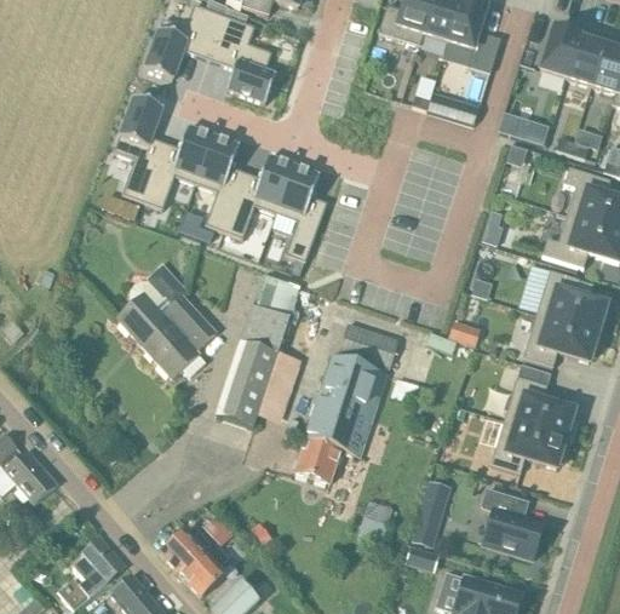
[(241,0),(240,5),(254,10),(269,13),(273,0),(276,0),(298,6),(299,0),(241,0)]
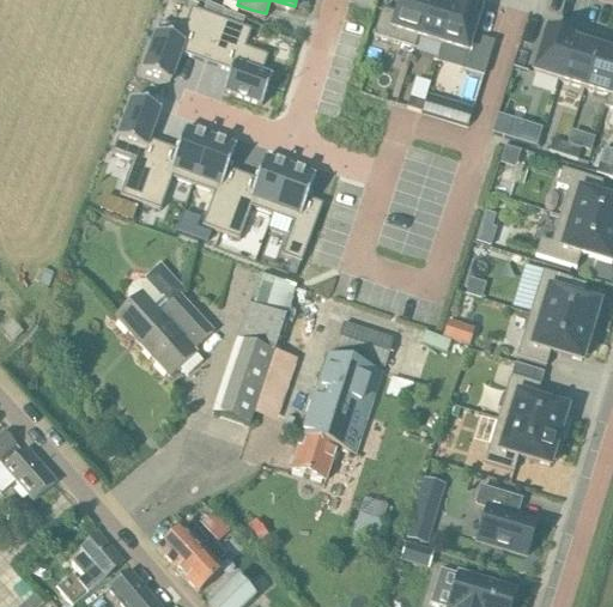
[(414,44),(428,0),(399,0),(396,8),(382,5),(374,32),(414,44)]
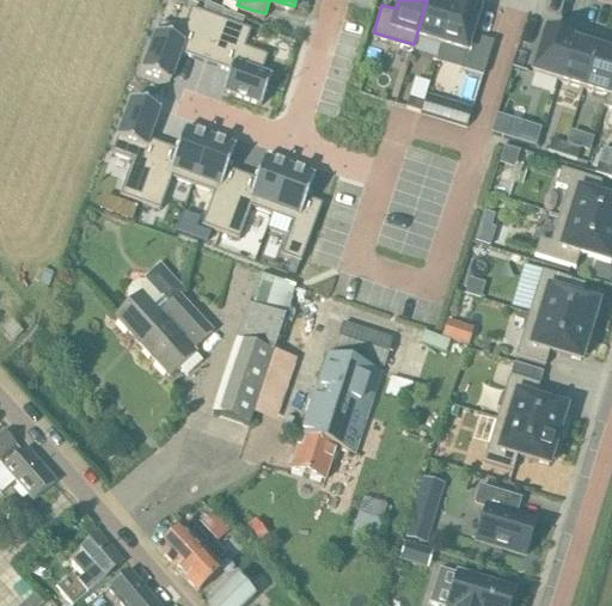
[(453,0),(427,0),(414,44),(417,34),(441,41),(454,0),(453,0)]
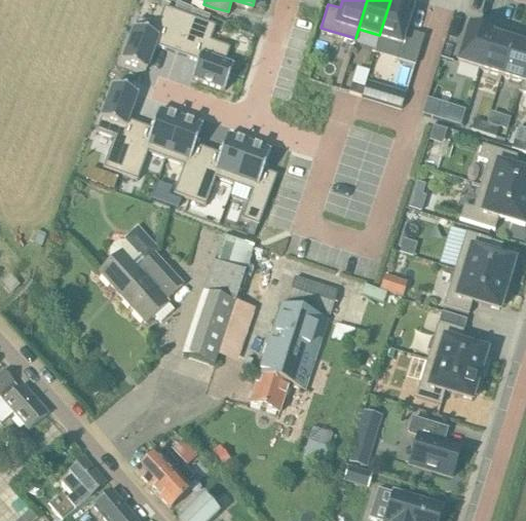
[(406,27),(412,5),(395,0),(390,0),(379,35),(400,41),(396,56),(415,62),(424,32),(406,27)]
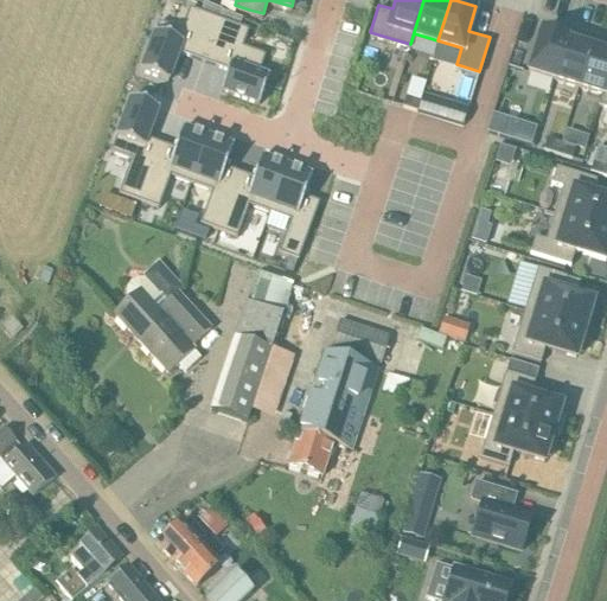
[(159,18),(141,68),(168,77),(179,49),(204,58),(219,16),(190,5),(181,26),(159,18)]
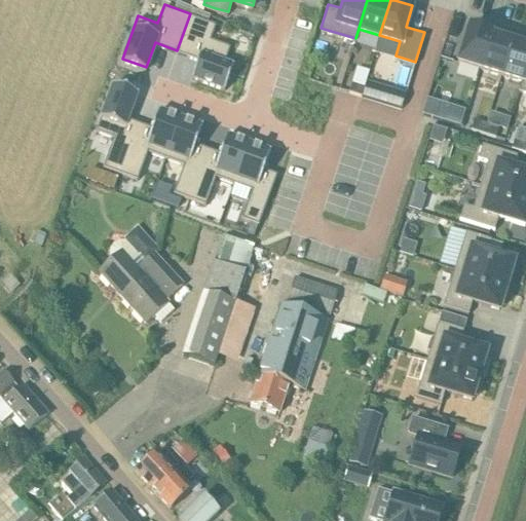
[(190,13),(177,50),(198,59),(192,75),(224,87),(233,64),(224,60),(230,44),(211,37),(216,23),(190,13)]
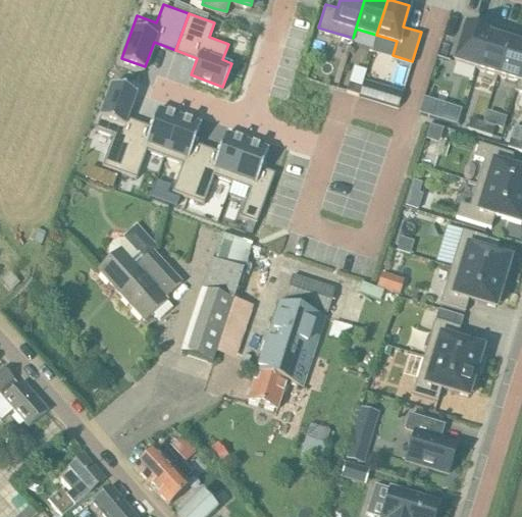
[(476,65),(487,30),(465,22),(465,23),(454,58),(476,65)]
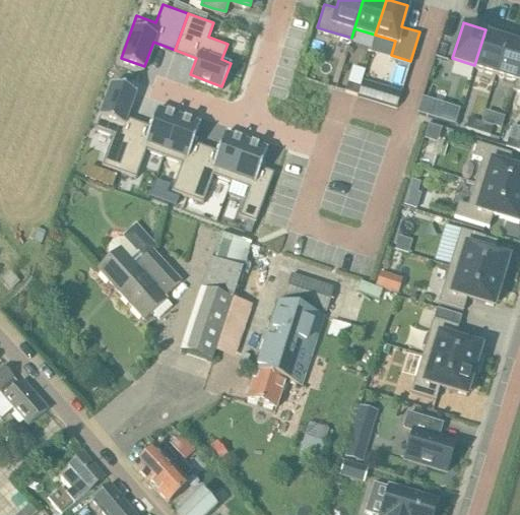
[(485,30),(486,29),(485,29),(474,65),(495,71),(506,37),(485,30)]
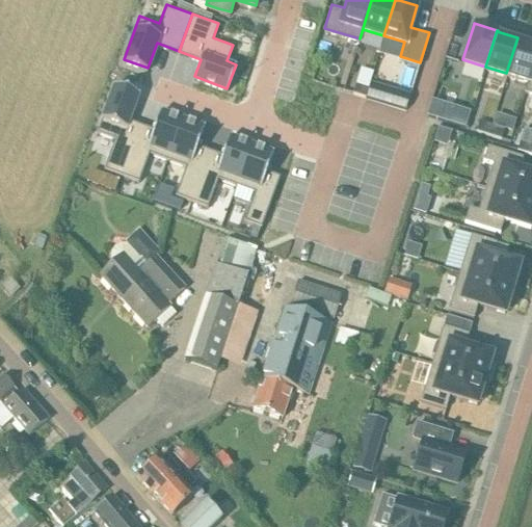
[(525,89),(531,66),(531,42),(517,37),(506,73),(527,79),(525,89)]
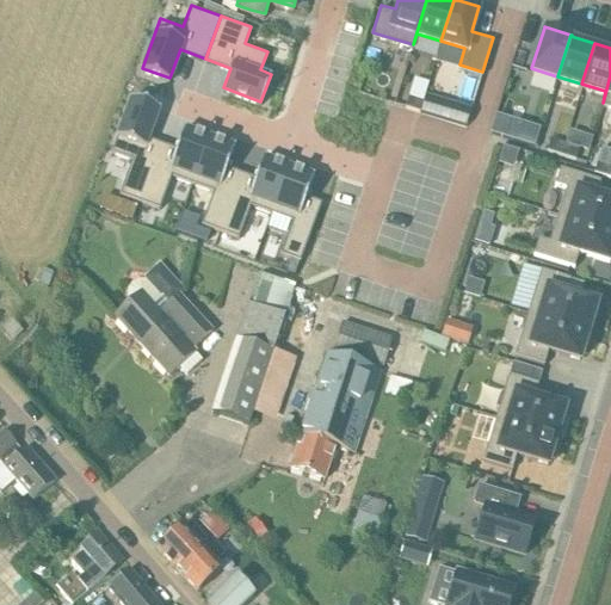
[(424,97),(420,107),(437,112),(443,94),(425,90),(424,97)]
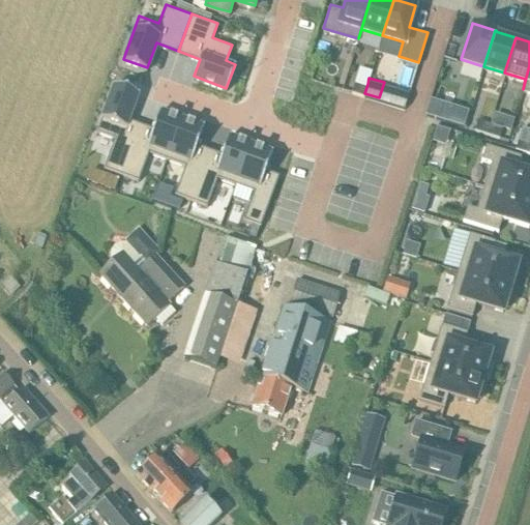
[(352,89),(364,93),(367,84),(355,80),(352,89)]
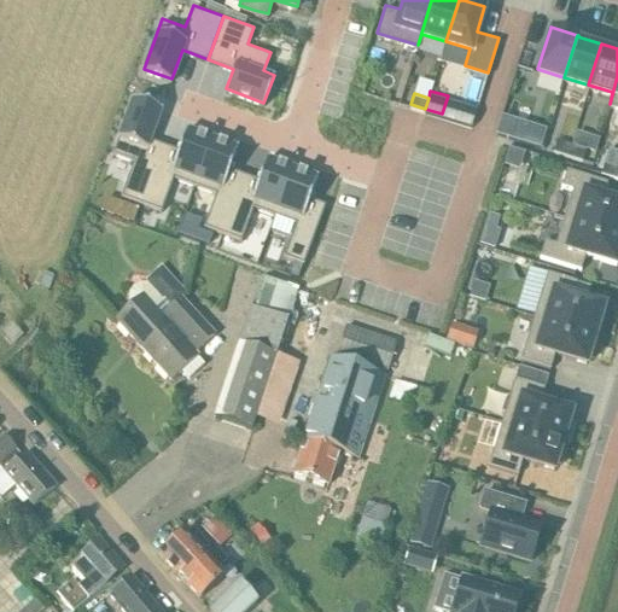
[(133,95),(112,151),(134,158),(121,193),(143,202),(164,143),(150,138),(161,106),(133,95)]
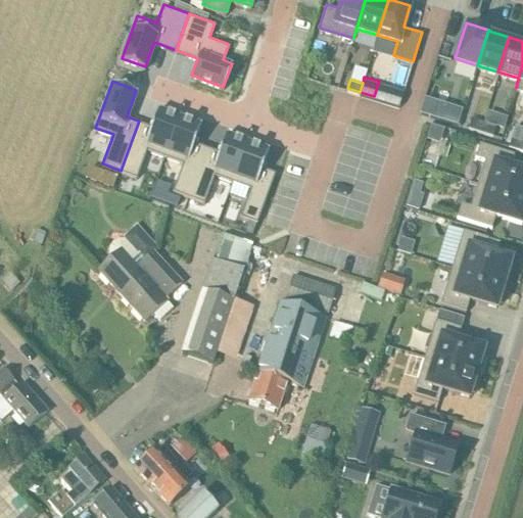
[(445,101),(441,118),(458,123),(463,106),(445,101)]
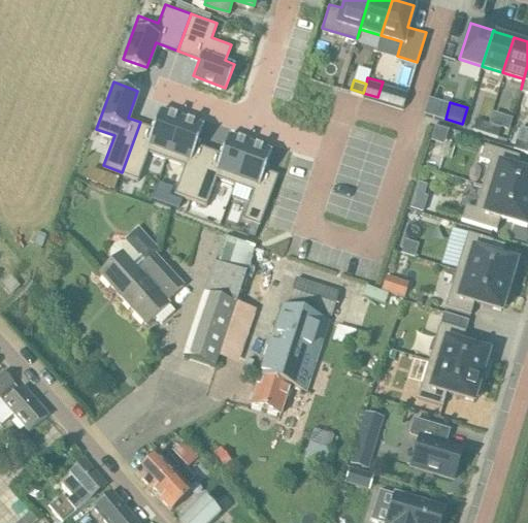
[(140,122),(122,172),(138,178),(149,150),(166,156),(182,116),(160,107),(153,126),(140,122)]
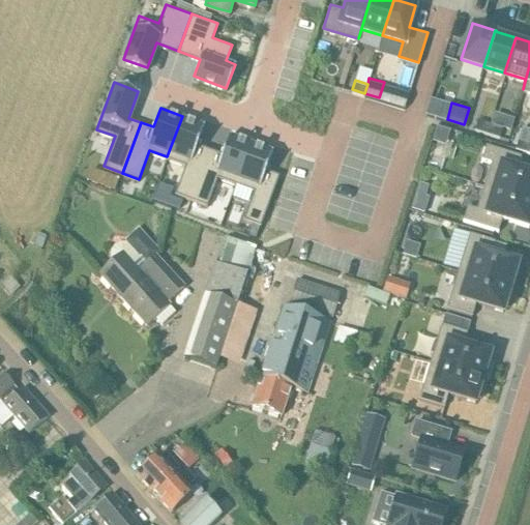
[(182,116),(167,156),(185,164),(175,193),(190,198),(209,147),(197,143),(204,124),(182,116)]
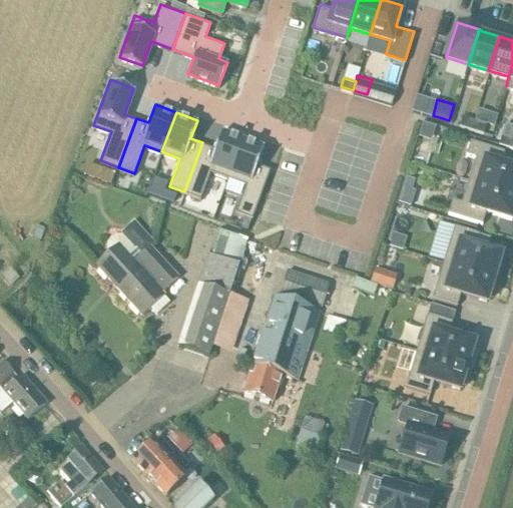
[(471,126),(474,117),(462,113),(459,123),(471,126)]
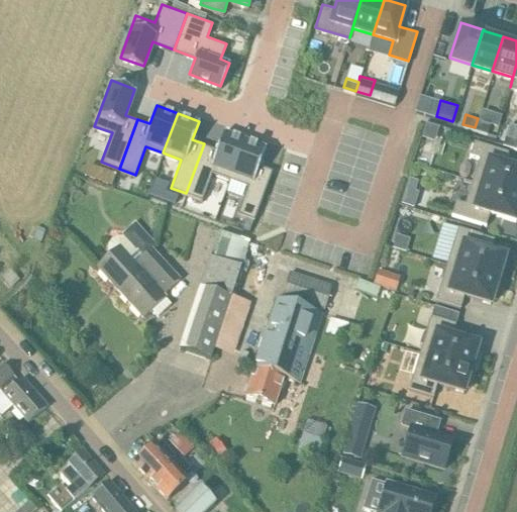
[(487,131),(490,122),(478,118),(475,127),(487,131)]
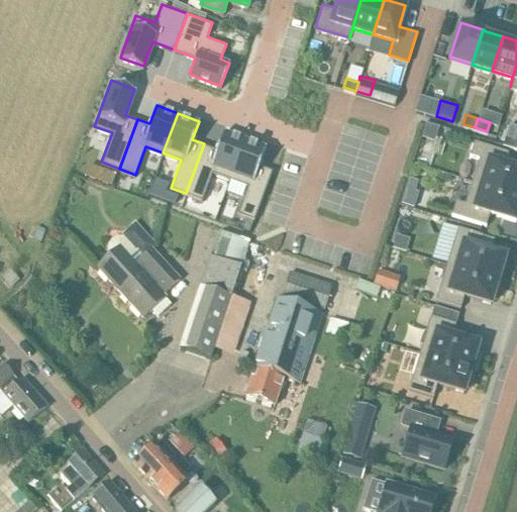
[(204,143),(186,193),(202,199),(212,172),(229,178),(244,137),(223,129),(216,148),(204,143)]
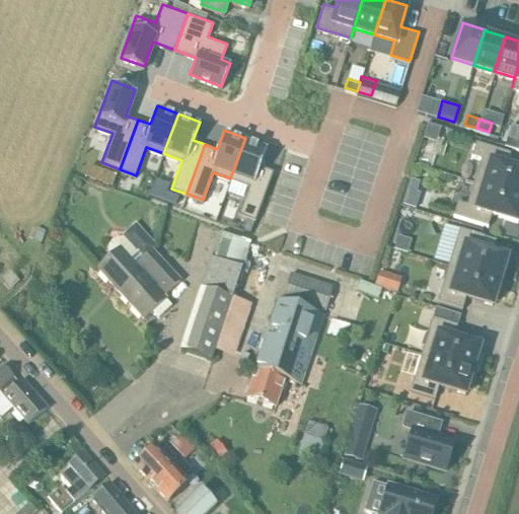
[(517,146),(518,139),(518,136),(508,133),(505,143),(517,146)]
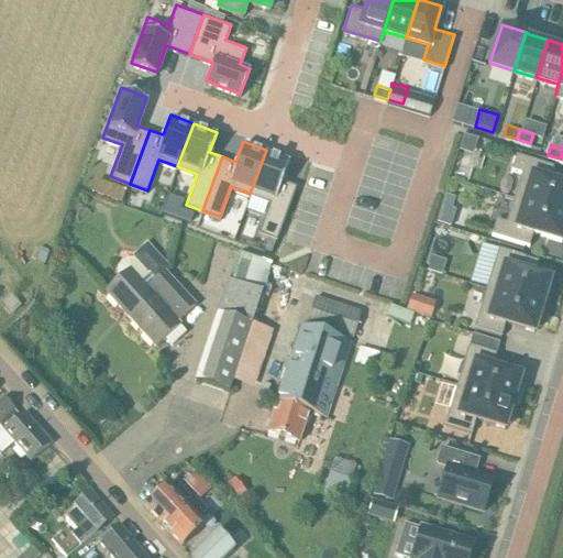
[(266,150),(250,194),(269,200),(258,231),(277,238),(296,184),(283,178),(289,159),(266,150)]
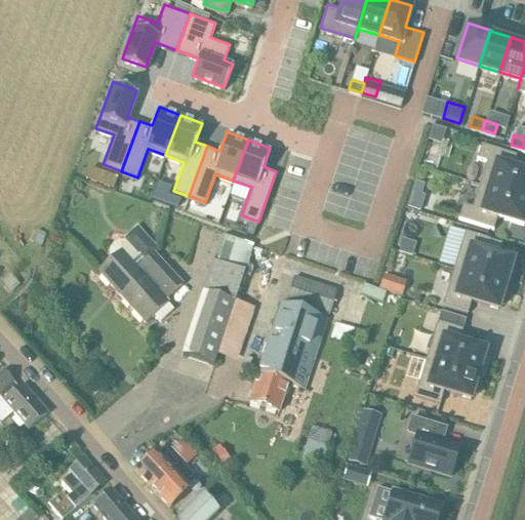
[(482,142),(477,155),(487,158),(480,181),(524,194),(524,167),(513,164),(516,152),(482,142)]
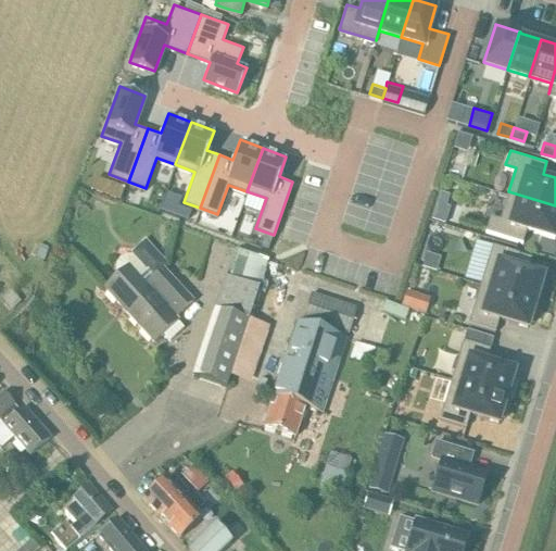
[(491,213),(485,228),(522,239),(527,226),(555,235),(555,230),(555,205),(508,191),(501,216),(491,213)]
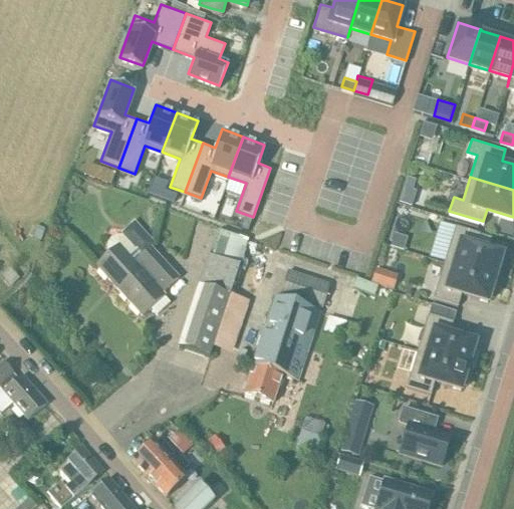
[(149,191),(174,200),(177,191),(166,187),(152,182),(149,191)]
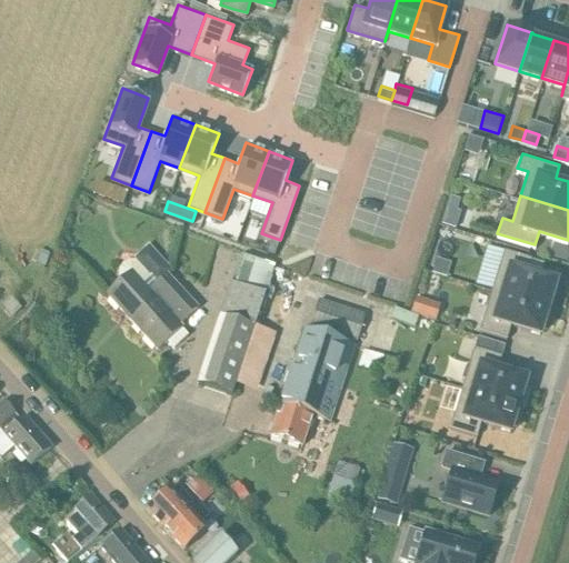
[(255,204),(248,224),(256,227),(263,208),(255,204)]
